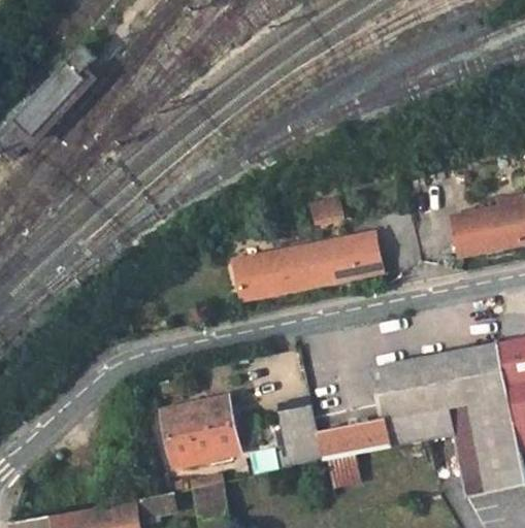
[(61,58),(74,70),(80,64),(85,67),(95,56),(77,40),(61,58)]
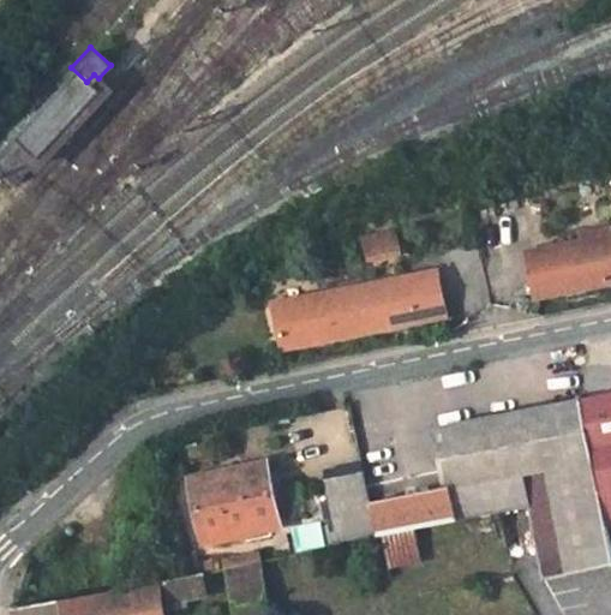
[(9,136),(18,144),(30,155),(91,87),(87,82),(71,67),(9,136)]
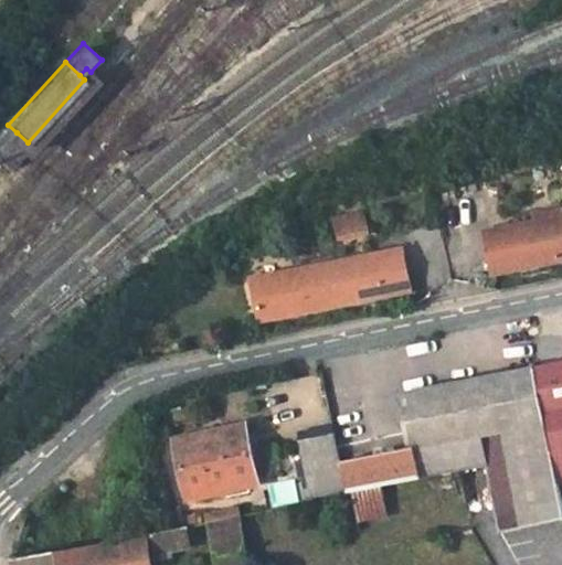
[(30,158),(101,81),(91,72),(86,68),(80,75),(84,80),(28,142),(17,132),(10,139),(27,155),(30,158)]
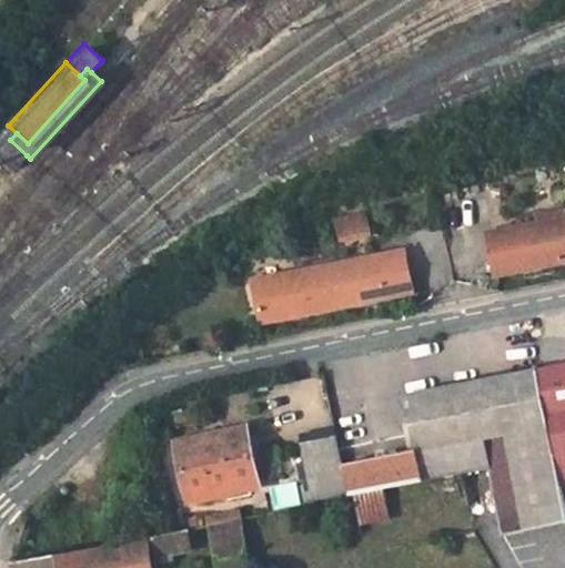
[(0,158),(13,170),(27,155),(10,140),(3,134),(0,138),(0,158)]
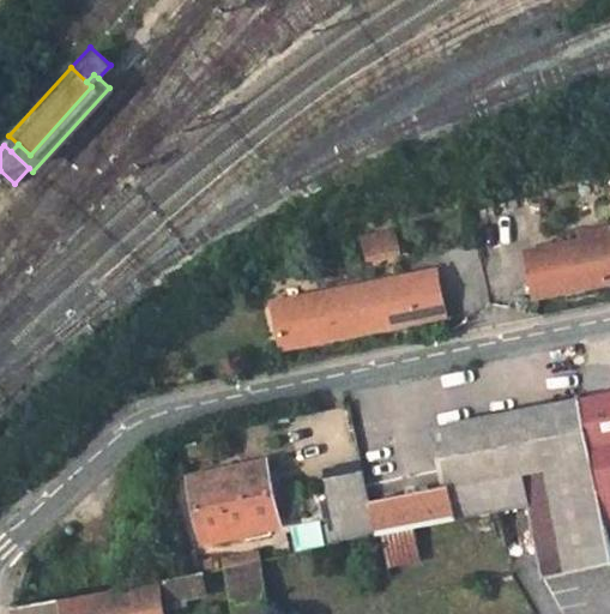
[(392,229),(356,235),(361,263),(397,257),(392,229)]
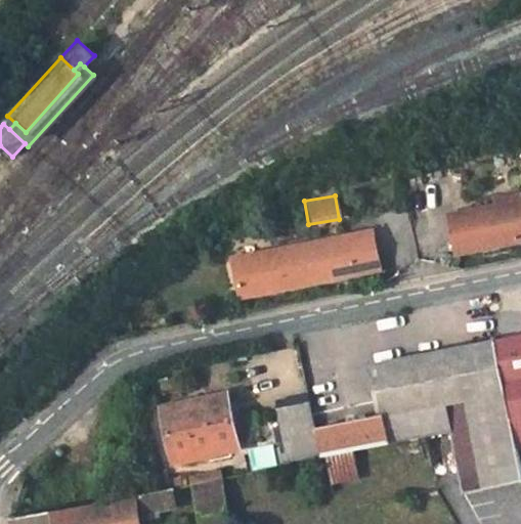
[(520,202),(451,216),(457,251),(520,237),(520,202)]
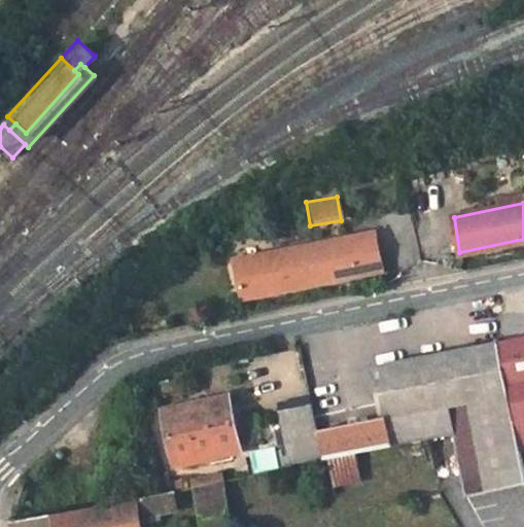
[(238,260),(244,295),(384,269),(377,235),(238,260)]
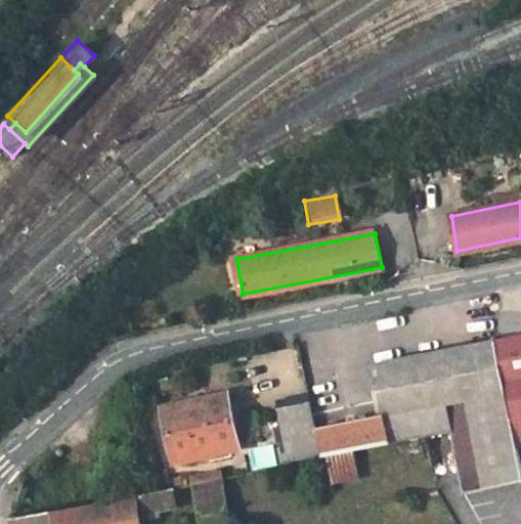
[(462,401),(481,397),(470,343),(468,332),(447,337),(450,348),(360,368),(363,385),(374,384),(381,417),(315,430),(316,437),(322,457),(422,437),(447,431),(447,441),(450,460),(453,460),(461,493),(480,488),(479,485),(514,477),(508,443),(473,450),(462,401)]
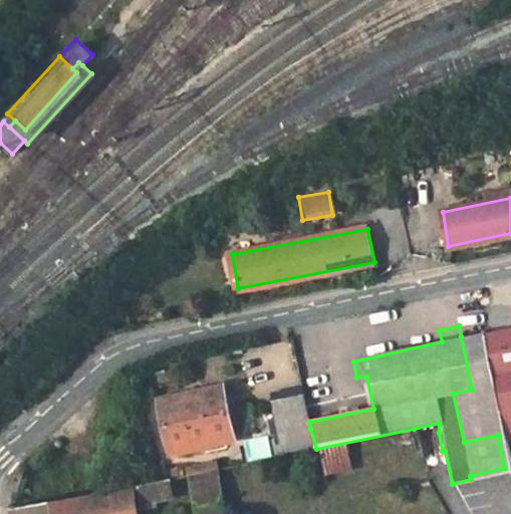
[(483,332),(487,351),(498,349),(494,329),(483,332)]
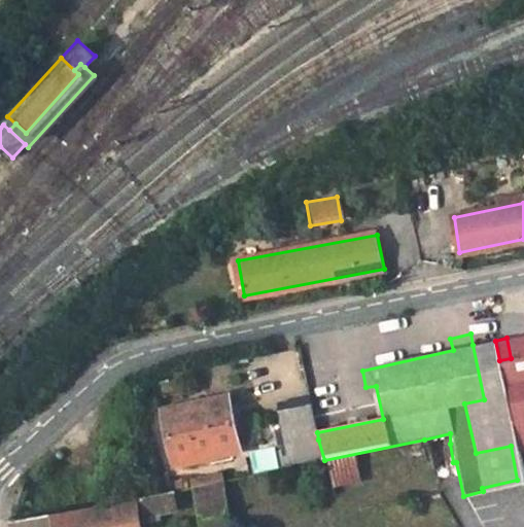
[(484,399),(505,394),(503,385),(499,360),(495,341),(473,345),(484,399)]
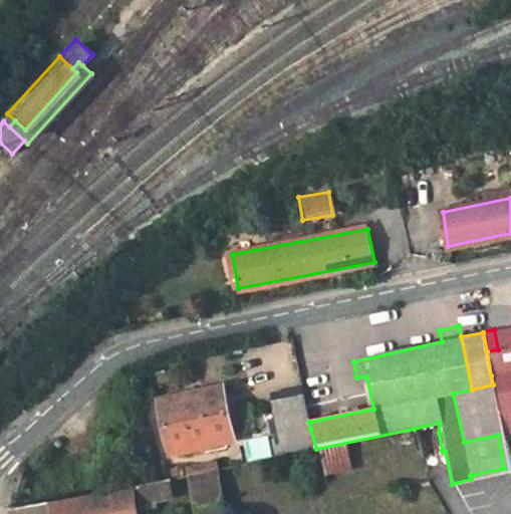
[(510,370),(491,375),(493,384),(504,440),(510,438),(510,370)]
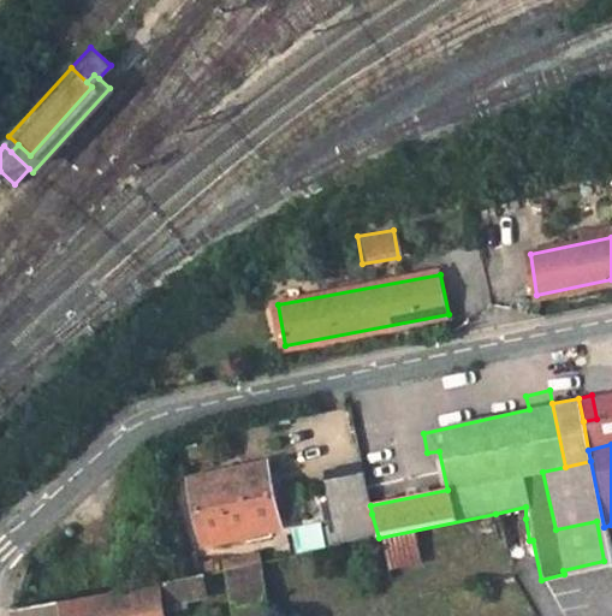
[(189,480),(202,543),(278,525),(265,463),(189,480)]
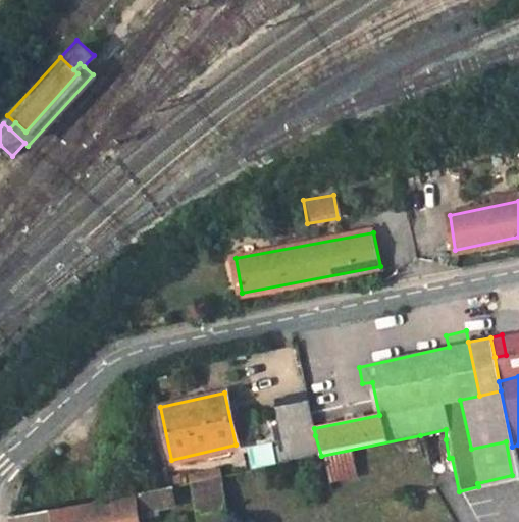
[(287,442),(315,435),(314,428),(307,403),(276,411),(287,442)]
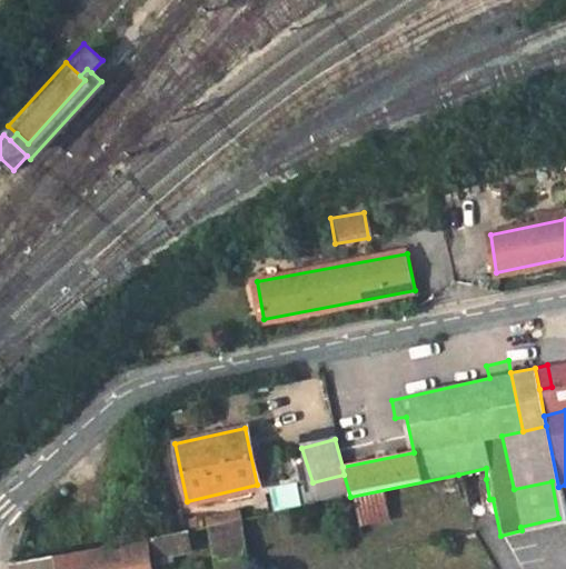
[(246,556),(239,520),(206,527),(214,563),(246,556)]
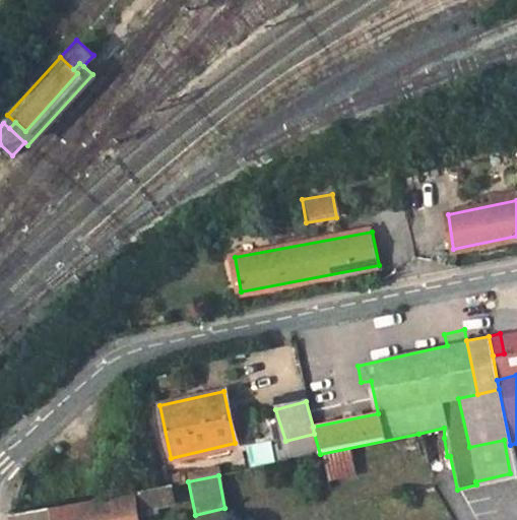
[(169,486),(150,490),(11,516),(11,519),(137,519),(137,517),(156,512),(156,506),(173,503),(169,486)]
